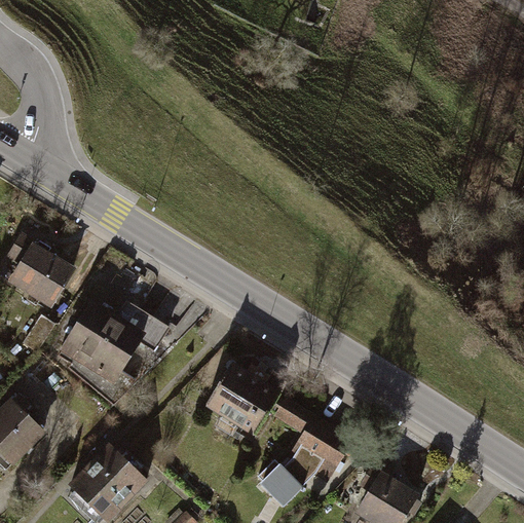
[(33,244),(11,276),(49,302),(71,268),(33,244)]
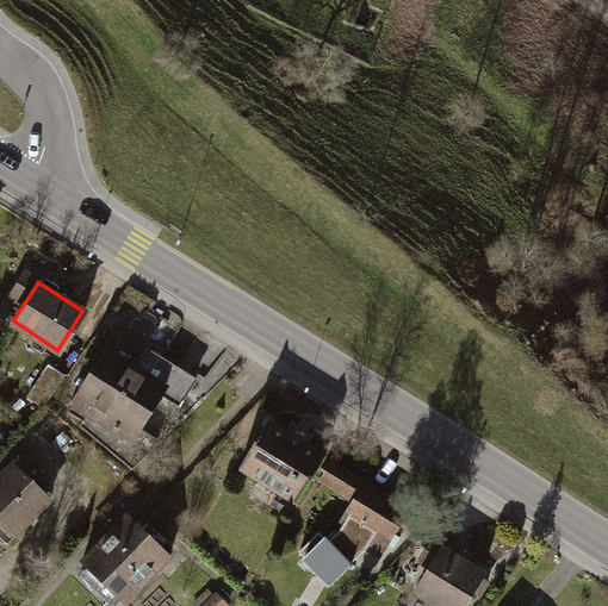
[(107,347),(70,404),(131,442),(168,386),(107,347)]
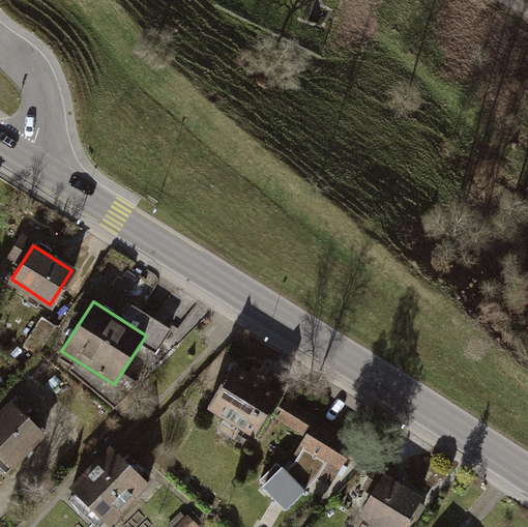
[(235,361),(205,407),(251,437),(281,391),(235,361)]
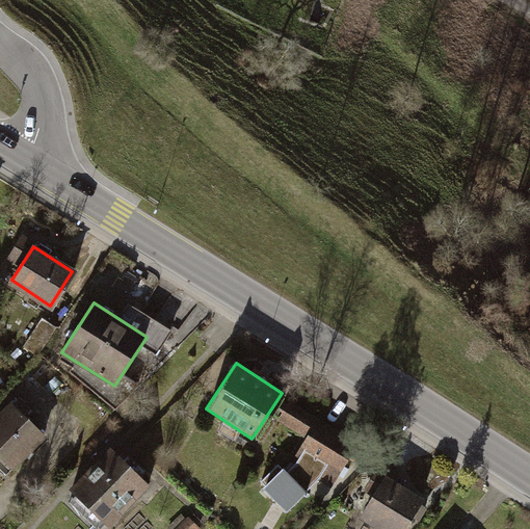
[(10,401),(0,412),(0,458),(12,471),(46,437),(10,401)]
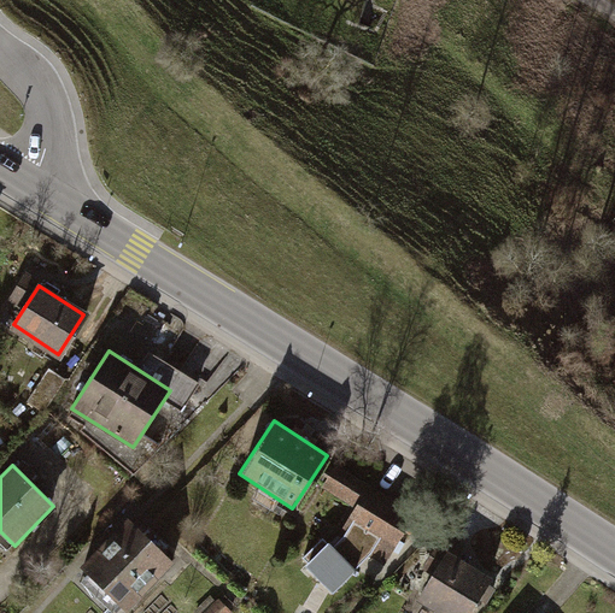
[(370,497),(345,534),(386,561),(411,524),(370,497)]
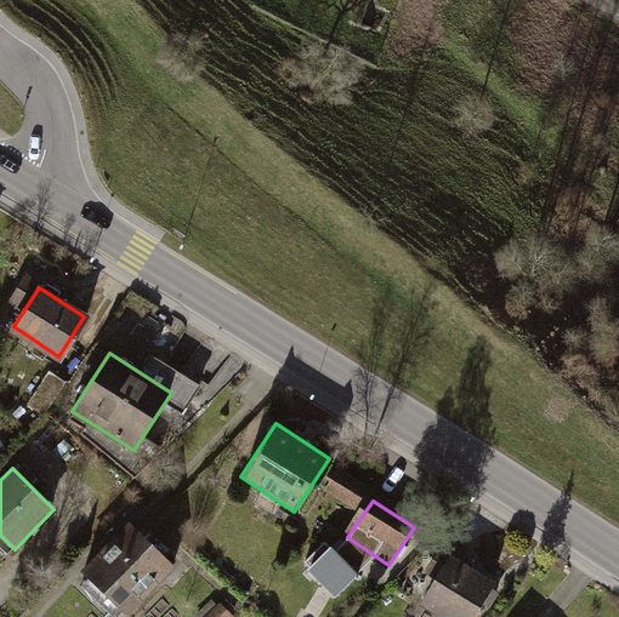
[(125,615),(175,565),(130,520),(79,571),(125,615)]
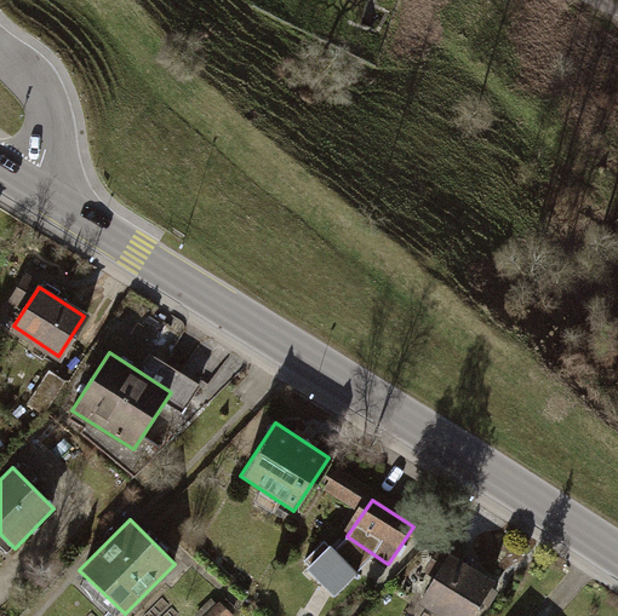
[(305,563),(336,592),(364,563),(333,534),(305,563)]
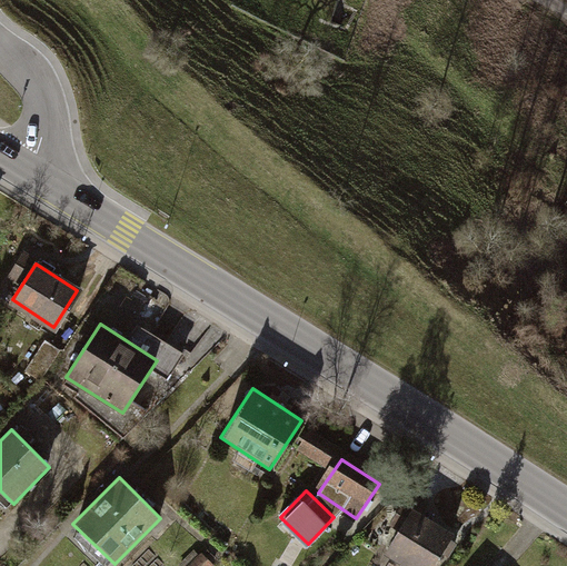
[(384,554),(400,565),(434,565),(436,563),(439,565),(444,565),(456,547),(449,542),(453,536),(413,509),(384,554)]
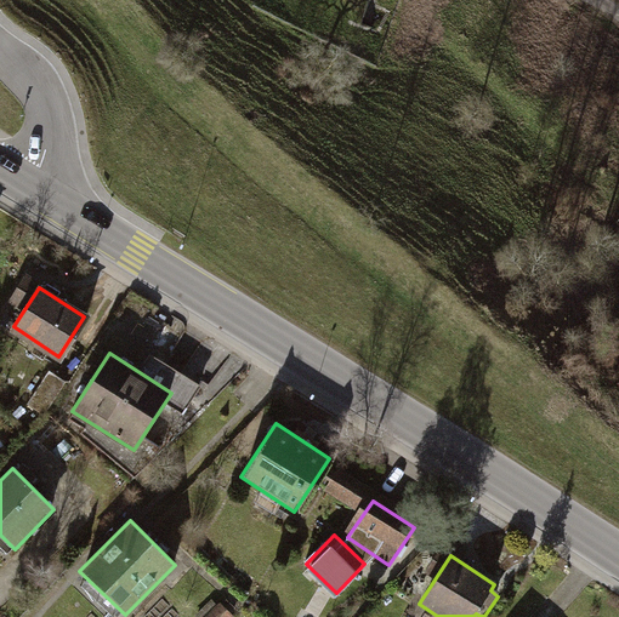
[(230,616),(219,606),(208,616),(230,616)]
